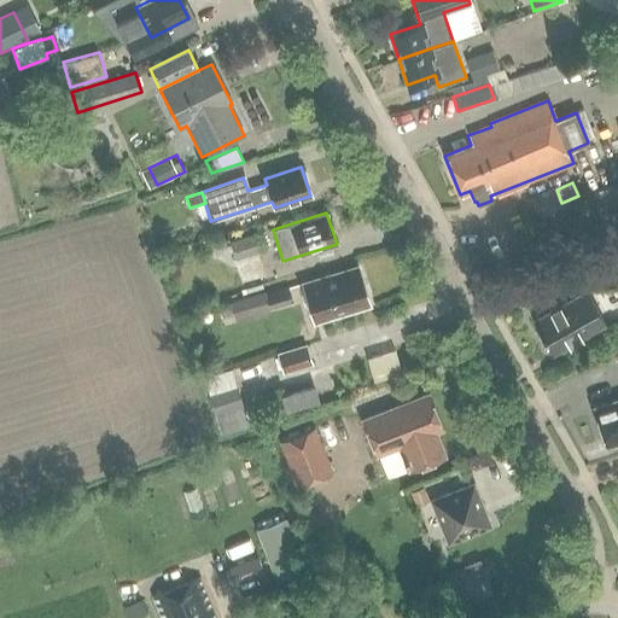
[(235,260),(264,251),(258,232),(229,242),(235,260)]
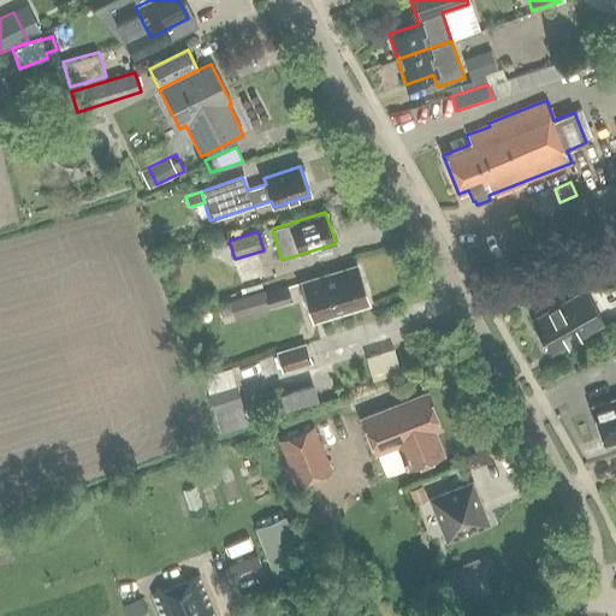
[(301,283),(313,321),(368,304),(356,266),(301,283)]
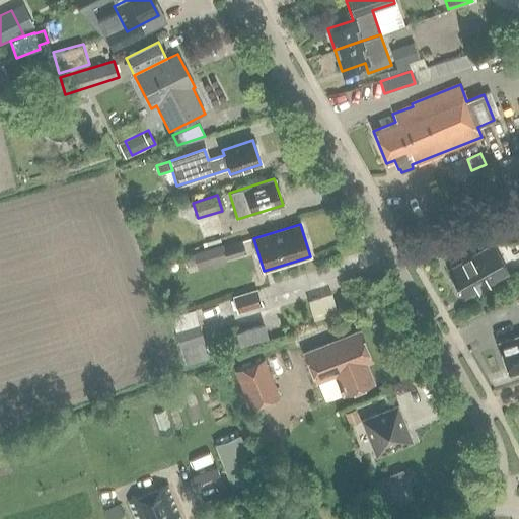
[(226,260),(245,253),(241,242),(222,248),(226,260)]
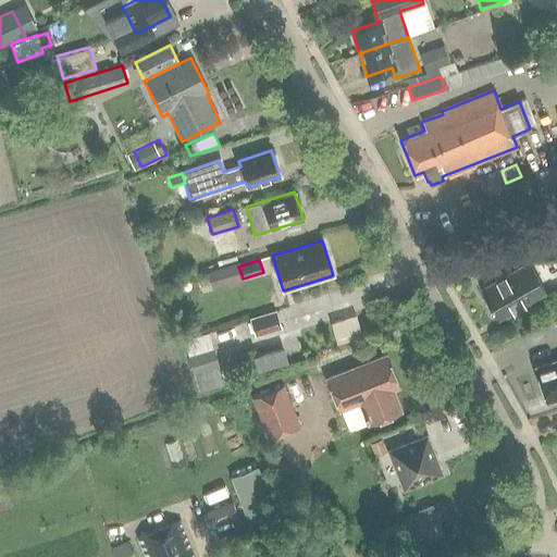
[(238,267),(237,261),(224,265),(230,283),(243,279),(238,267)]
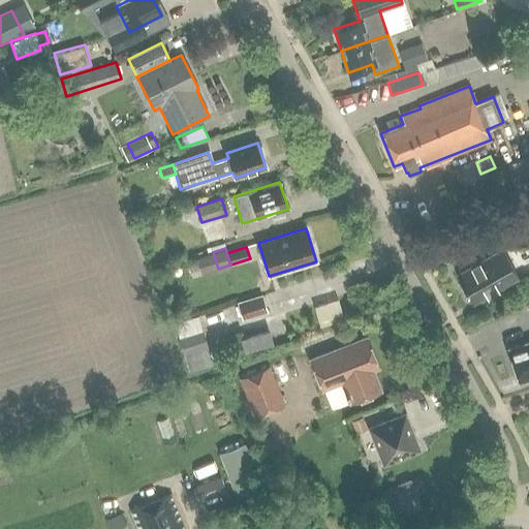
[(517,278),(500,249),(456,275),(472,304),(517,278)]
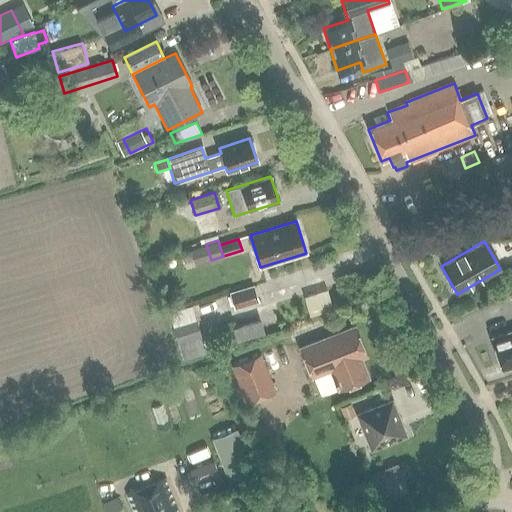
[(258,302),(253,286),(230,294),(234,309),(258,302)]
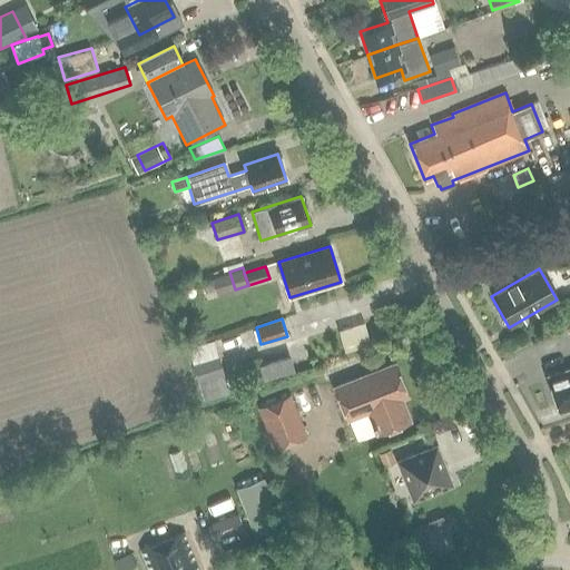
[(298,353),(268,362),(273,376),(303,367),(298,353)]
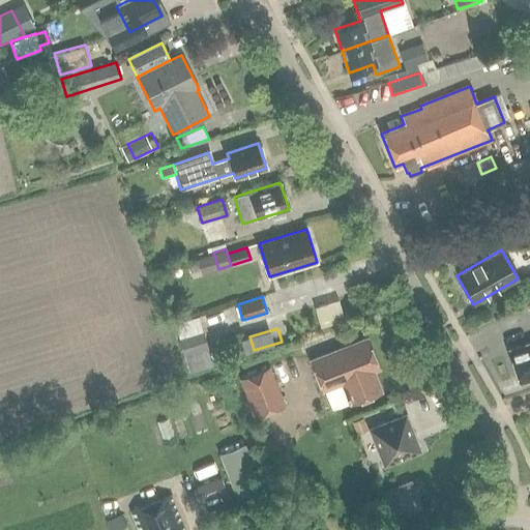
[(203,332),(179,340),(183,355),(207,348),(203,332)]
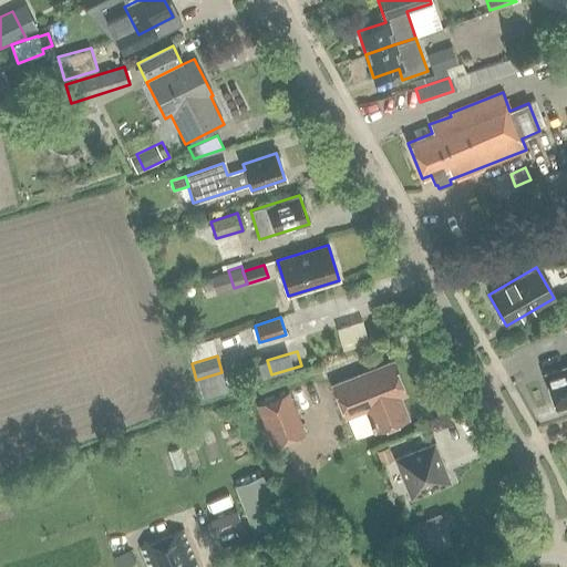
[(392,361),(332,385),(346,418),(366,410),(371,422),(369,423),(371,429),(373,428),(374,432),(408,419),(399,397),(405,394),(392,361)]
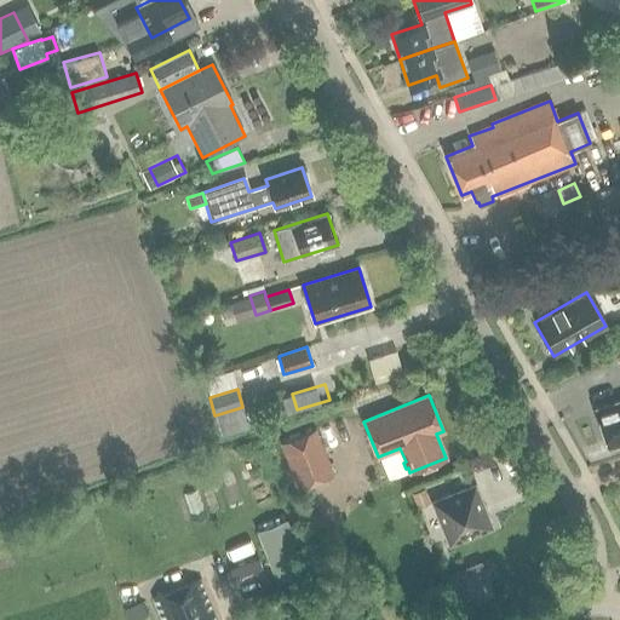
[(619,400),(595,409),(608,448),(619,443),(619,400)]
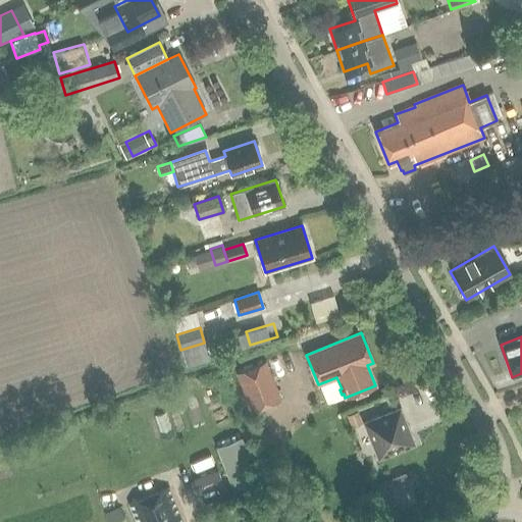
[(251,412),(281,400),(265,361),(236,372),(251,412)]
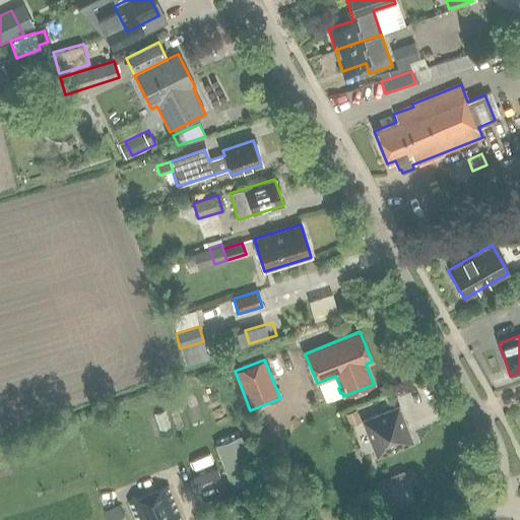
[(412,443),(398,407),(363,421),(377,457),(412,443)]
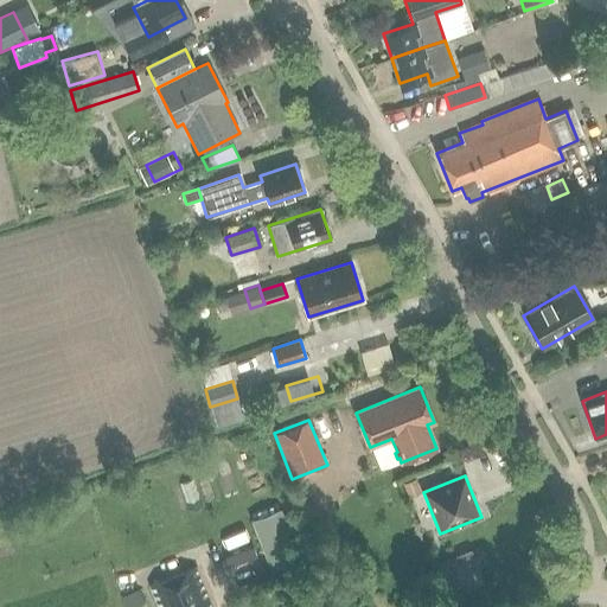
[(415,478),(403,483),(409,497),(421,492),(415,478)]
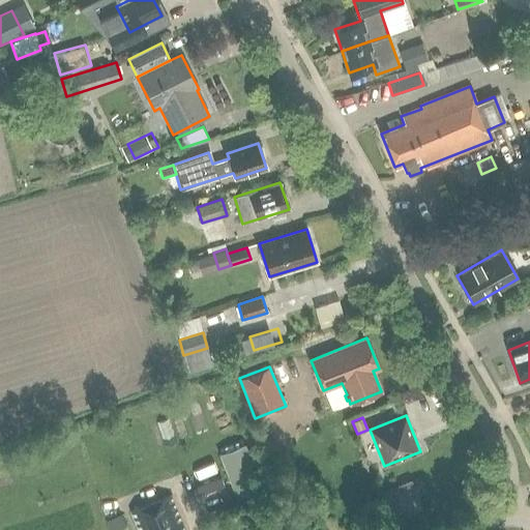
[(219,452),(237,499),(262,490),(244,443),(219,452)]
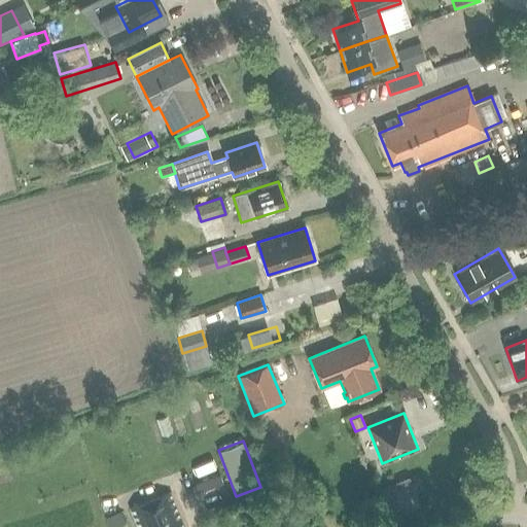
[(395,514),(427,503),(418,475),(386,485),(395,514)]
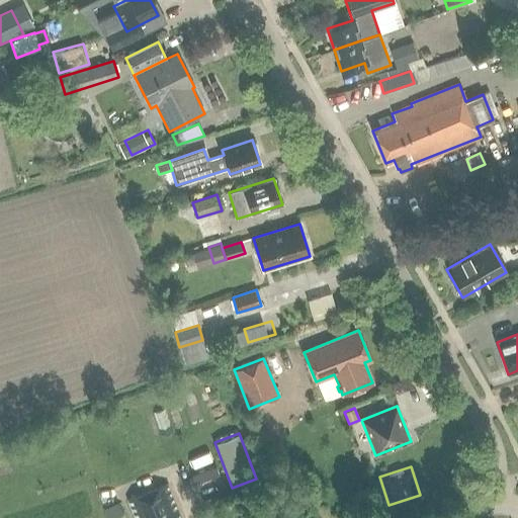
[(179,517),(166,484),(127,500),(135,517),(179,517)]
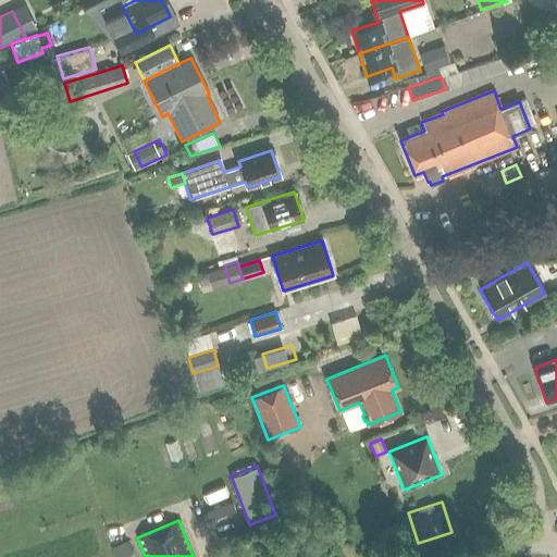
[(128,540),(111,546),(115,556),(123,556),(134,554),(128,540)]
